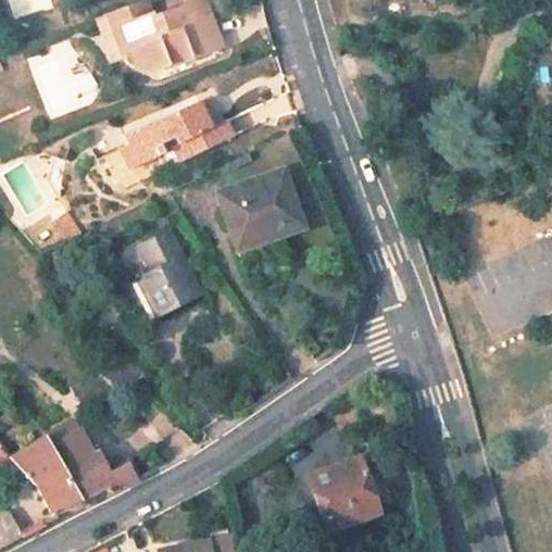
[(221,7),(218,0),(187,0),(188,2),(152,16),(149,17),(142,0),(109,13),(123,51),(126,49),(133,64),(151,72),(170,64),(215,46),(204,13),(221,7)]
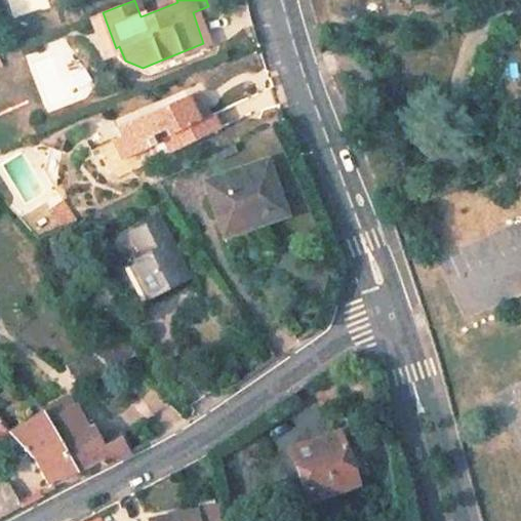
[(221,129),(212,113),(193,122),(188,111),(192,109),(187,96),(156,111),(157,112),(141,120),(138,118),(118,127),(121,135),(113,141),(122,162),(153,148),(149,137),(166,128),(170,135),(166,137),(173,151),(221,129)]
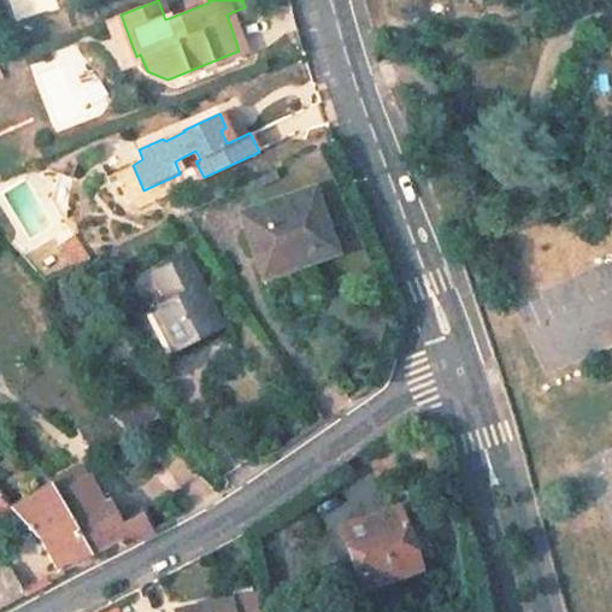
[(340,246),(315,183),(245,210),(269,272),(340,246)]
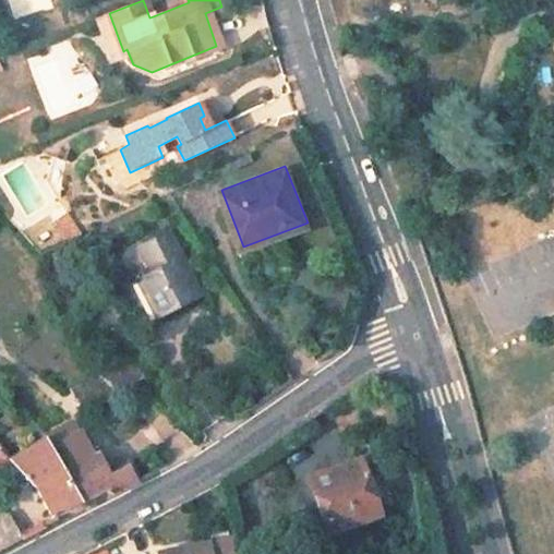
[(85,232),(75,212),(59,220),(69,240),(85,232)]
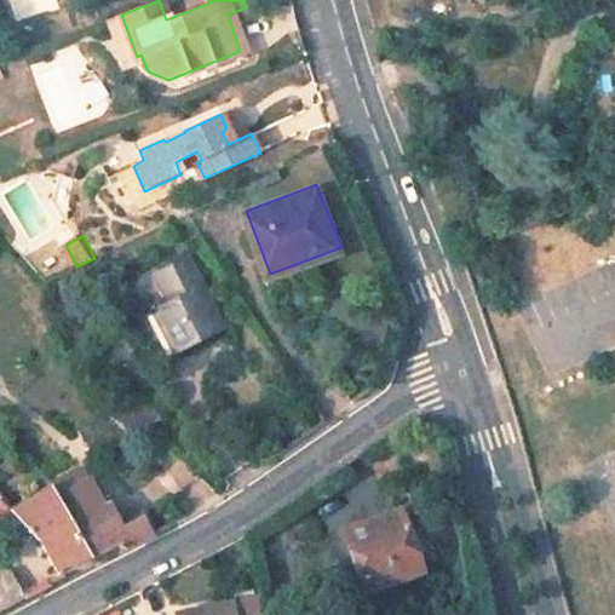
[(222,326),(185,257),(153,274),(168,303),(150,311),(172,351),(222,326)]
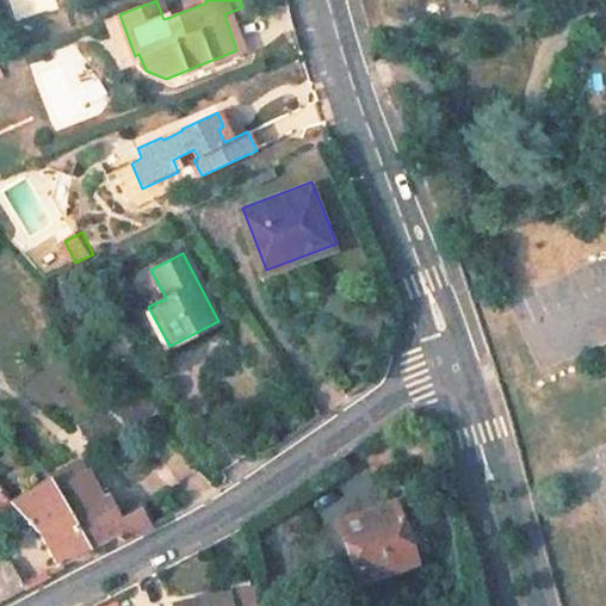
[(99,457),(162,407),(135,376),(110,395),(118,404),(81,434),(99,457)]
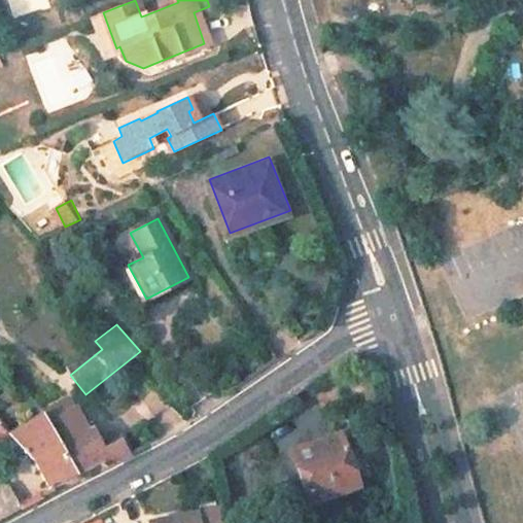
[(147,410),(169,404),(162,382),(141,388),(147,410)]
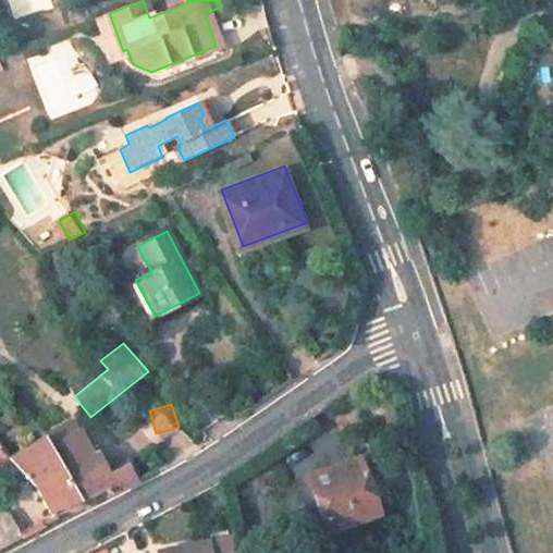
[(96,452),(83,430),(53,447),(86,500),(109,486),(113,493),(139,478),(130,463),(115,470),(101,449),(96,452)]
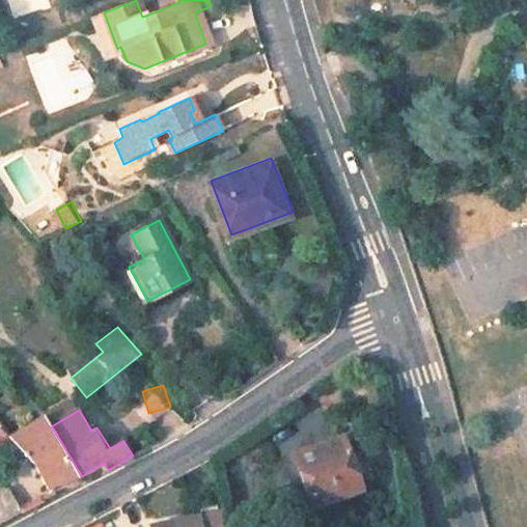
[(32,463),(52,496),(58,492),(57,490),(79,483),(77,479),(82,476),(51,426),(43,414),(10,438),(20,449),(32,463)]
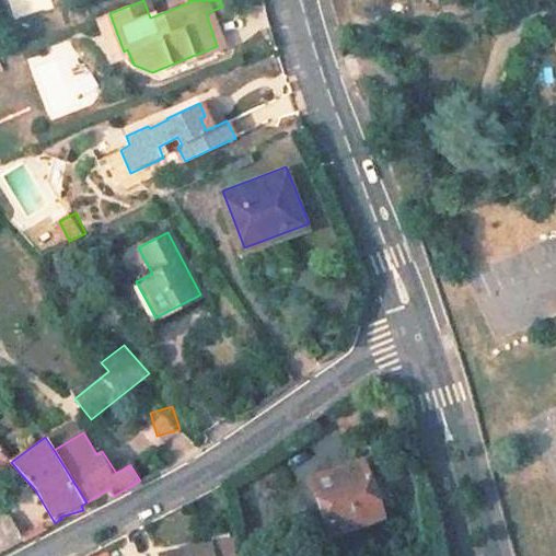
[(11,462),(2,452),(0,453),(0,477),(6,484),(8,485),(21,474),(11,462)]
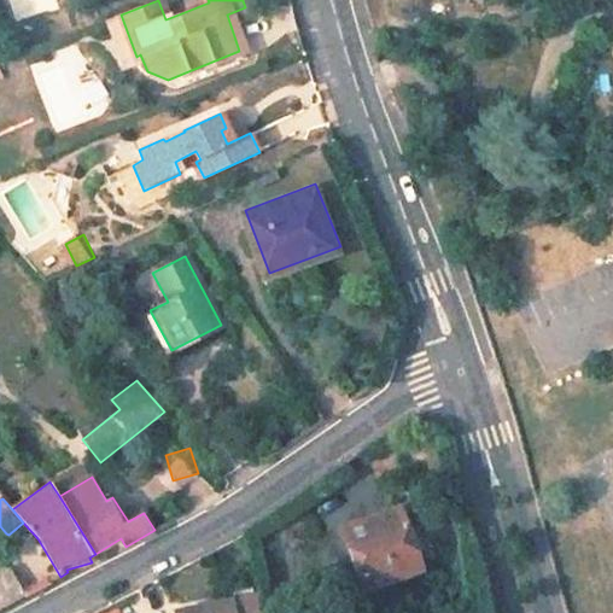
[(340,585),(415,567),(401,508),(339,523),(348,555),(334,559),(340,585)]
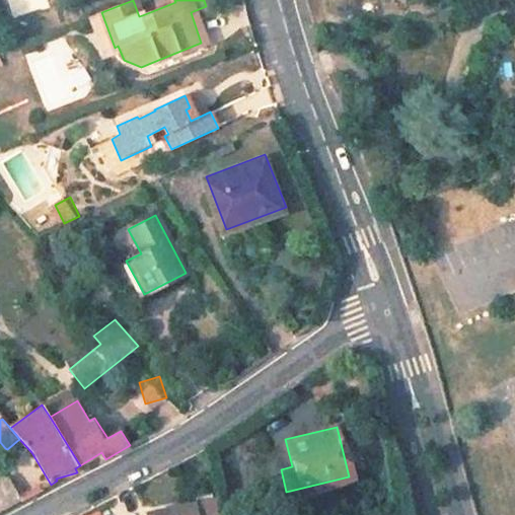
[(0,512),(20,502),(10,487),(0,492),(0,512)]
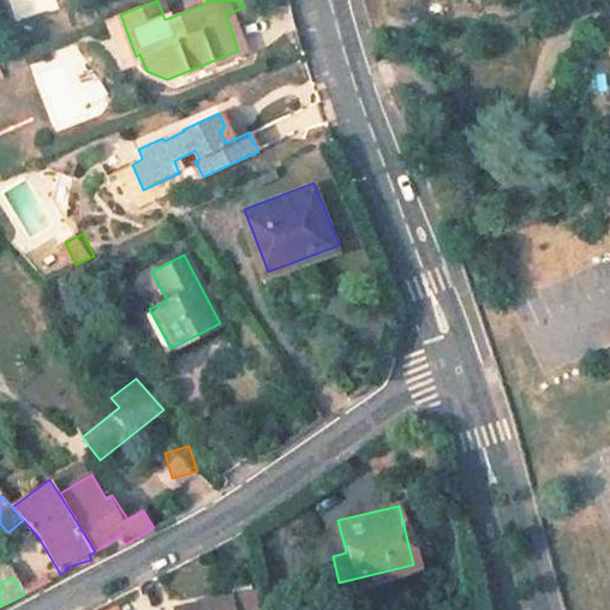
[(172,609),(229,609),(226,592),(171,605),(172,609)]
